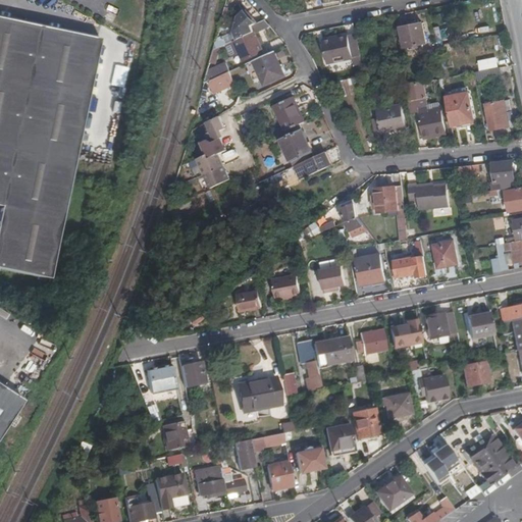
[(237,40),(253,33),(251,27),(255,23),(244,12),(238,17),(233,32),(237,40)]
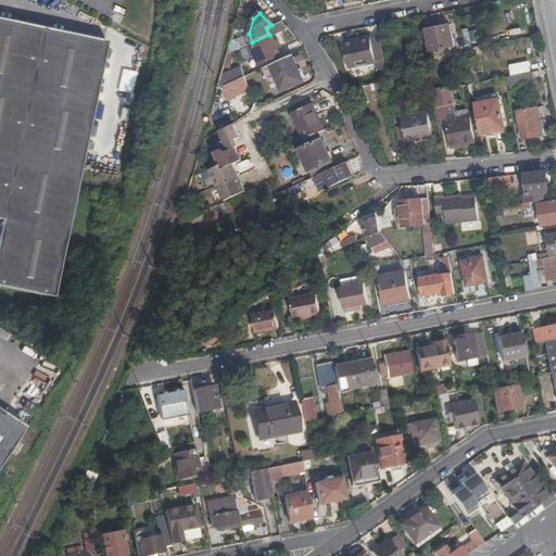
[(108,43),(0,20),(0,222),(1,223),(0,229),(0,287),(53,299),(108,43)]
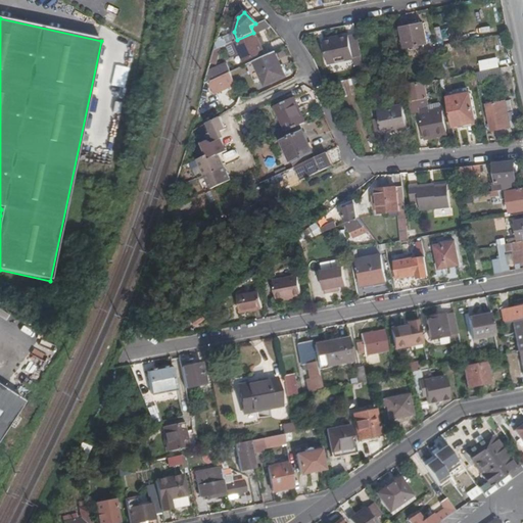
[(428,43),(424,24),(401,28),(406,47),(428,43)]
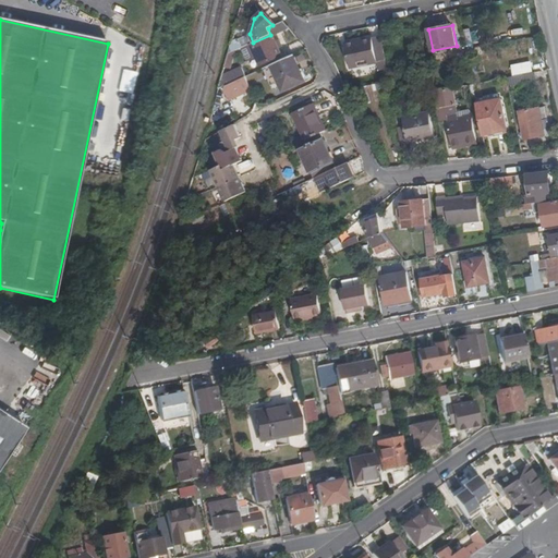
[(469,41),(486,40),(485,28),(476,29),(476,35),(469,35),(469,41)]
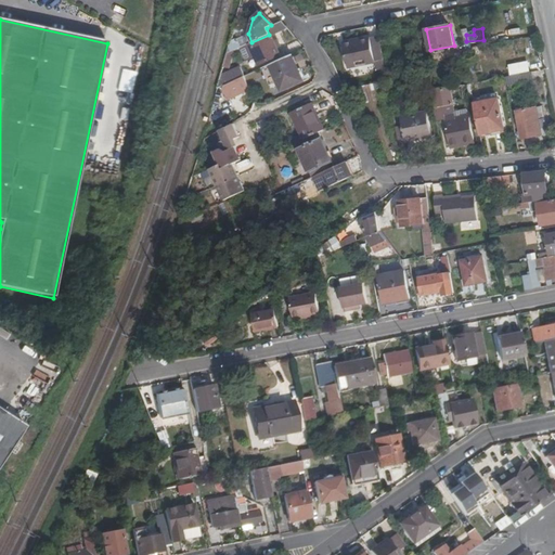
[(282,56),(272,34),(269,35),(252,42),(250,42),(257,57),(261,66),(282,56)]
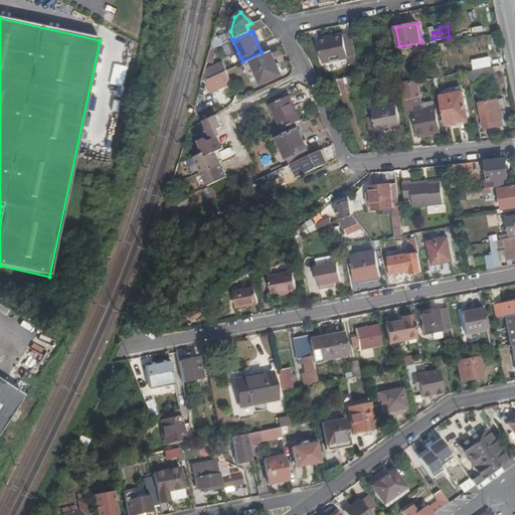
[(355,58),(350,32),(317,38),(322,63),(355,58)]
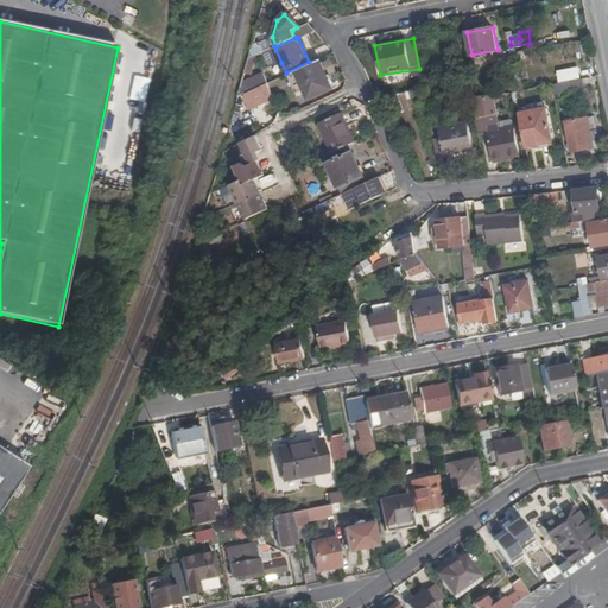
[(271,68),(282,63),(274,46),(271,49),(264,51),(271,68)]
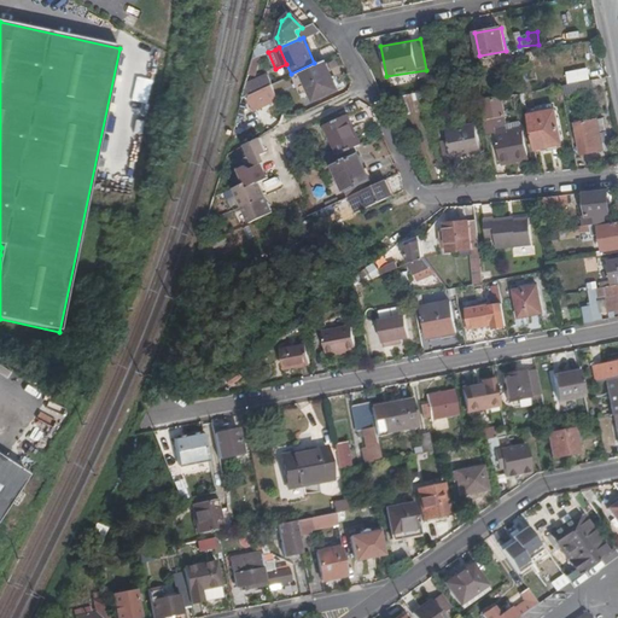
[(326,60),(298,74),(313,104),(340,92),(326,60)]
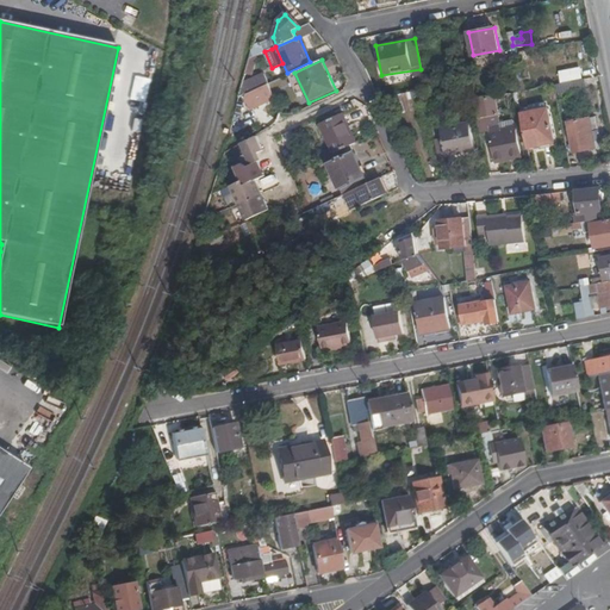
[(587,89),(585,79),(555,85),(556,95),(587,89)]
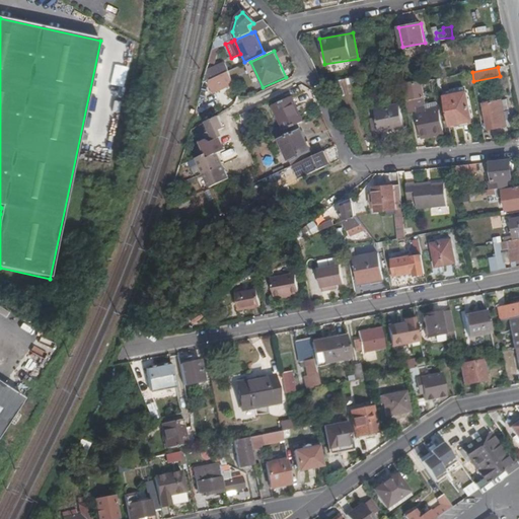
[(229,71),(203,83),(207,92),(225,85),(223,81),(232,78),(229,71)]
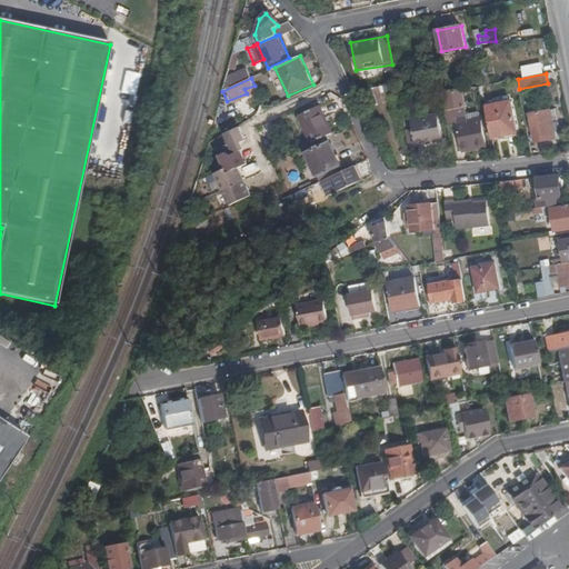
[(397,101),(395,86),(361,91),(365,107),(397,101)]
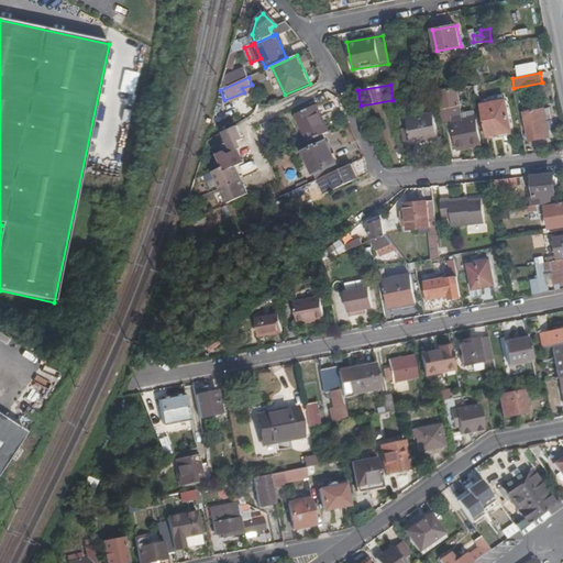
[(455,88),(435,90),(440,110),(459,107),(455,88)]
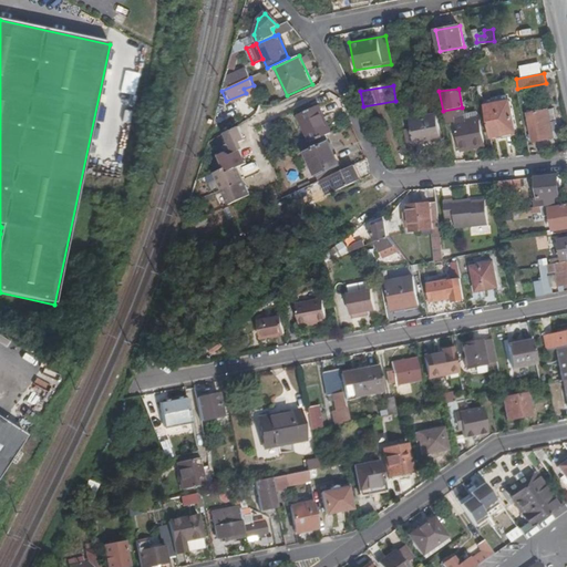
[(484,106),(491,137),(501,136),(500,133),(515,131),(509,101),(484,106)]
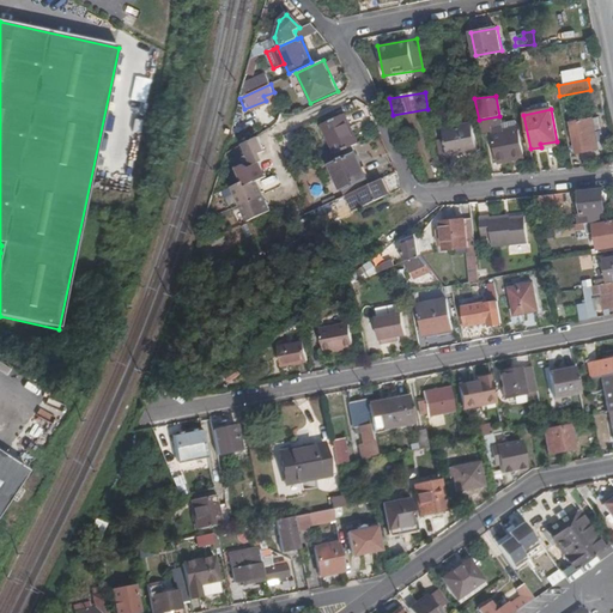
[(352,146),(357,144),(344,115),(321,125),(335,155),(338,153),(352,146)]
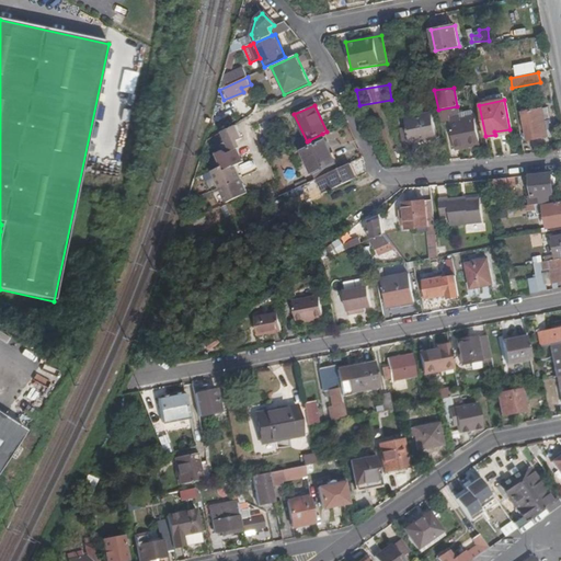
[(457,106),(438,110),(442,126),(449,124),(448,117),(458,116),(457,106)]
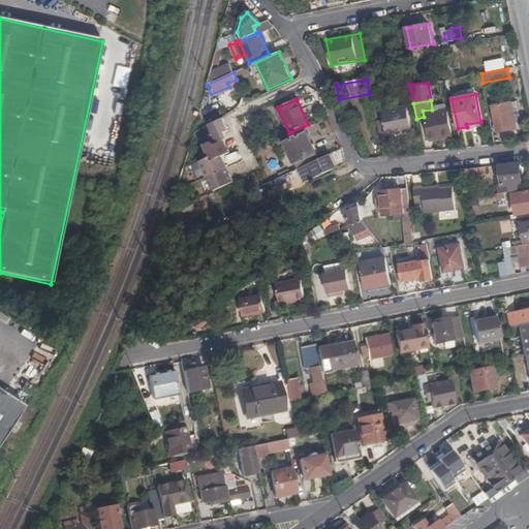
[(498,131),(517,128),(511,101),(493,105),(498,131)]
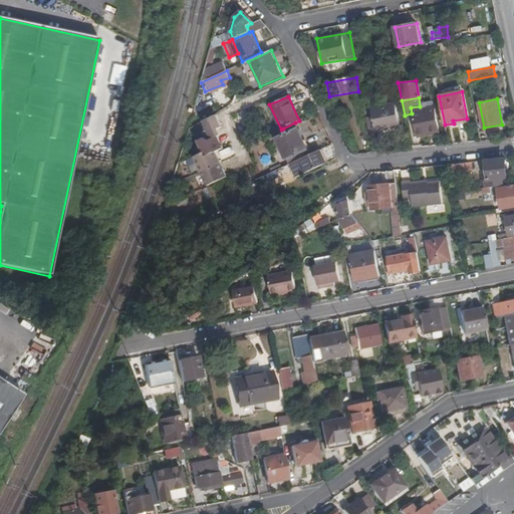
[(372,114),(375,130),(375,131),(388,129),(387,126),(401,124),(397,103),(371,108),(372,114)]
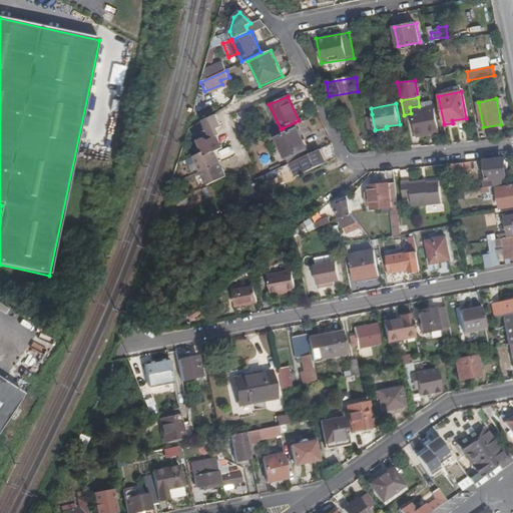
[(410,107),(411,113),(416,137),(429,134),(430,137),(438,135),(433,107),(420,110),(419,106),(410,107)]
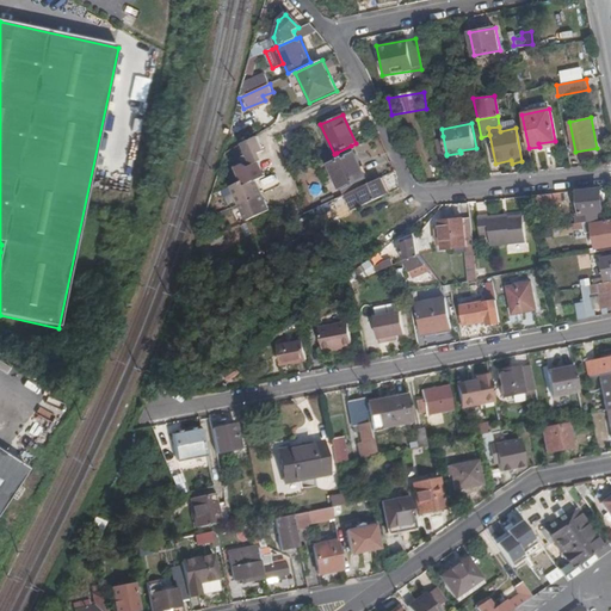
[(436,137),(439,155),(446,154),(443,136),(436,137)]
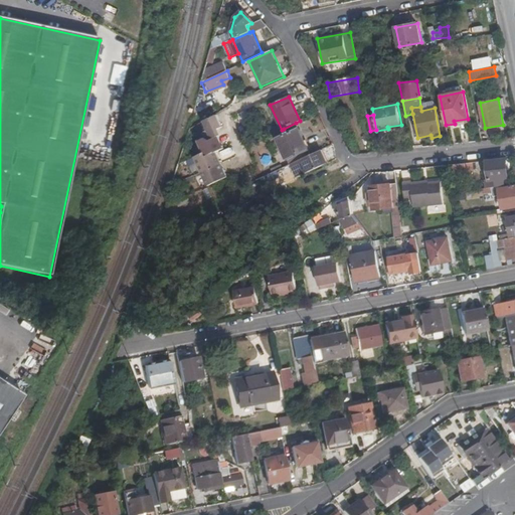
[(222,128),(216,116),(214,117),(204,121),(208,131),(202,134),(204,140),(198,143),(203,155),(204,158),(216,153),(223,149),(215,131),(222,128)]
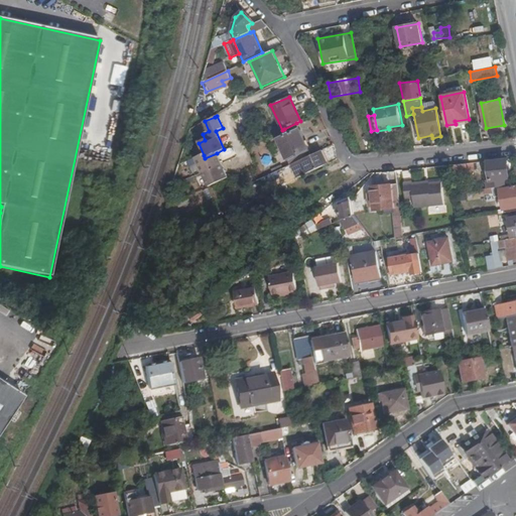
[(278,139),(289,165),(311,155),(296,123),(284,129),(286,135),(278,139)]
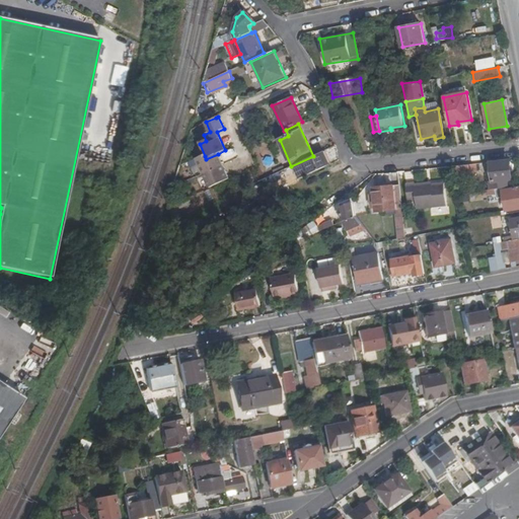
[(223,159),(234,156),(232,149),(221,153),(223,159)]
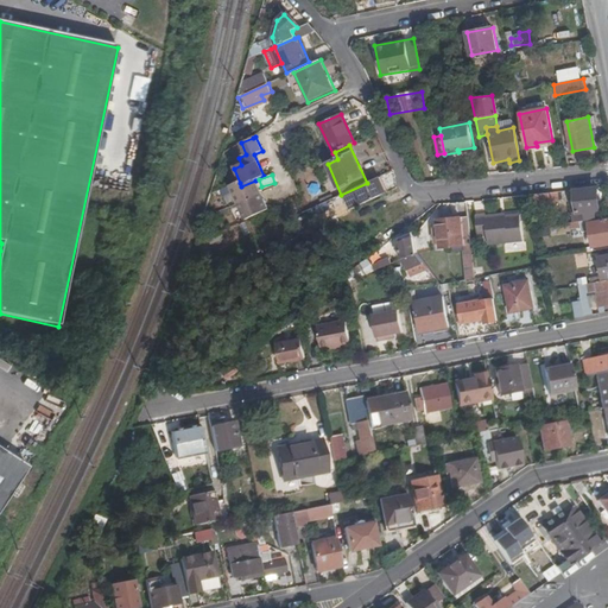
[(379,178),(343,195),(350,210),(386,194),(379,178)]
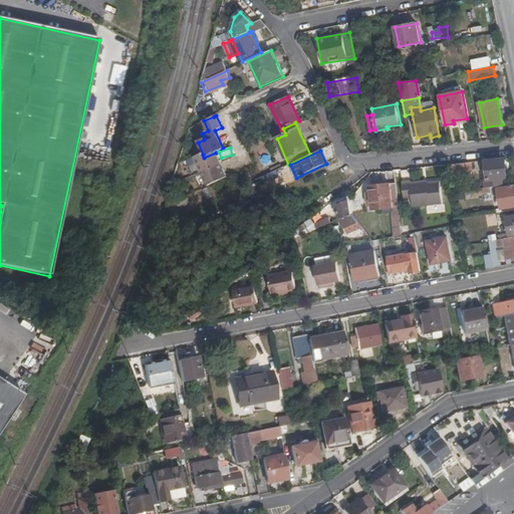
[(193,159),(200,173),(221,164),(216,153),(204,158),(203,155),(193,159)]
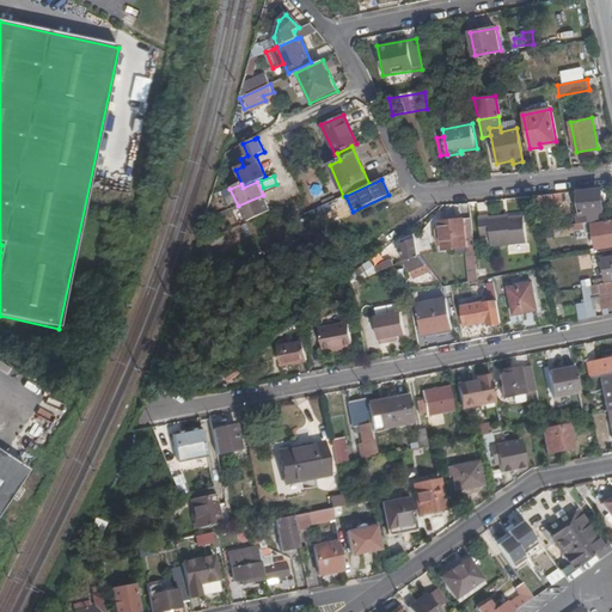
[(580,201),(576,202),(580,224),(595,221),(600,221),(599,213),(605,212),(604,203),(607,200),(606,193),(603,189),(579,191),(580,201)]
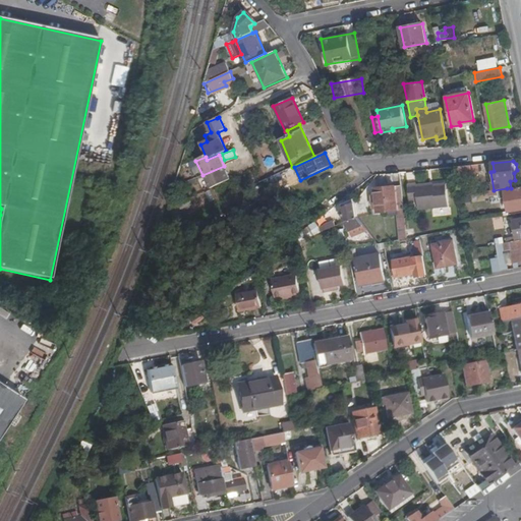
[(470,165),(452,167),(453,175),(472,172),(470,165)]
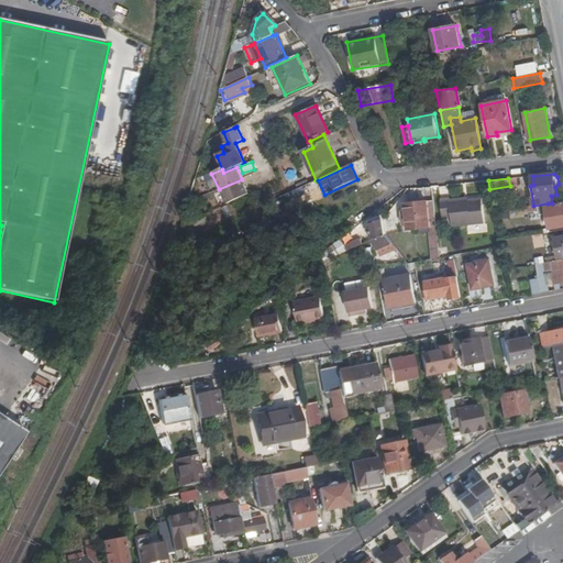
[(219,189),(225,205),(249,194),(242,179),(219,189)]
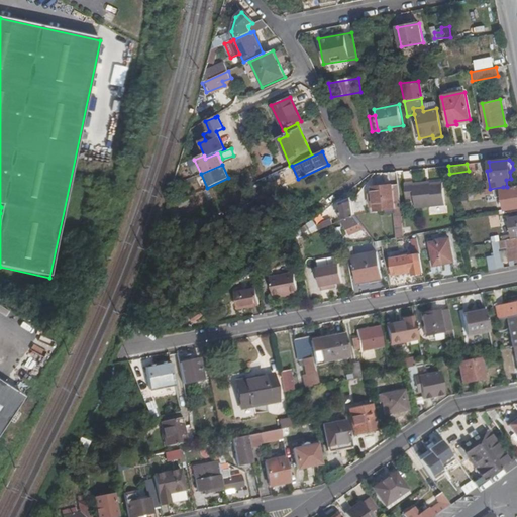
[(415,200),(416,210),(445,207),(442,184),(427,187),(426,185),(414,186),(413,183),(404,184),(407,200),(415,200)]
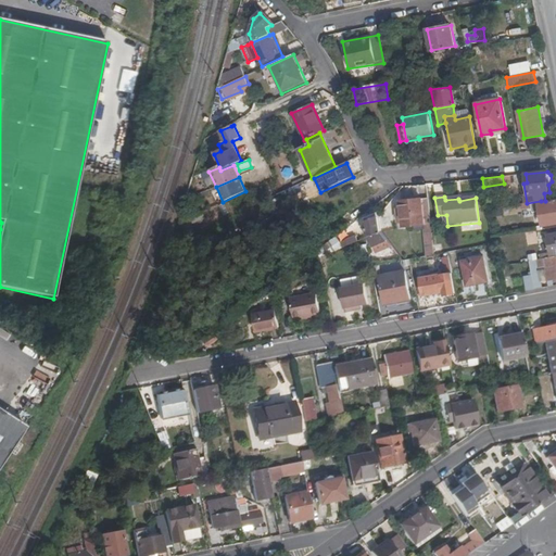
[(425,229),(427,256),(434,254),(429,198),(401,201),(403,226),(414,224),(415,229),(425,229)]
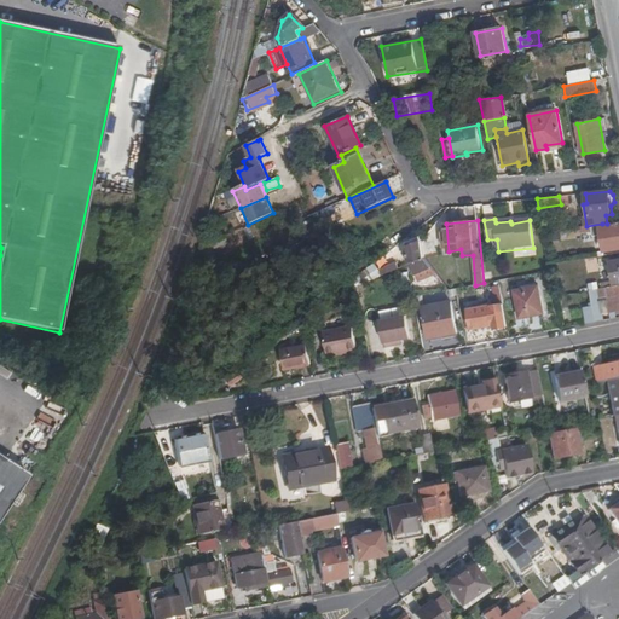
[(586,226),(580,227),(582,232),(595,231),(595,236),(603,235),(606,250),(618,248),(618,223),(602,226),(602,224),(586,226)]
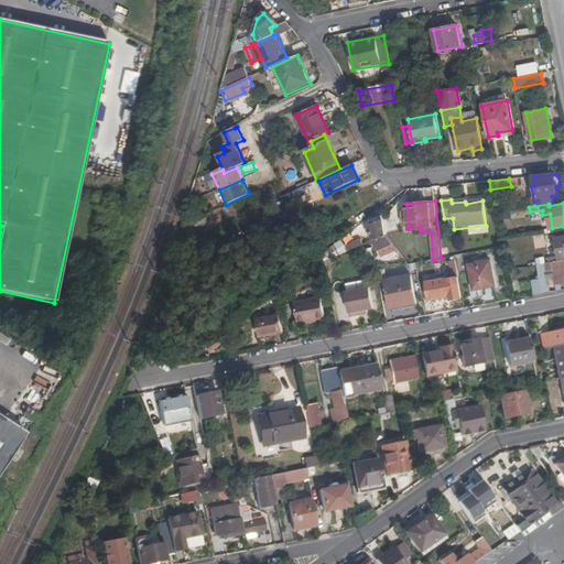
[(388,235),(384,221),(383,216),(370,223),(375,242),(383,253),(394,245),(388,235)]
